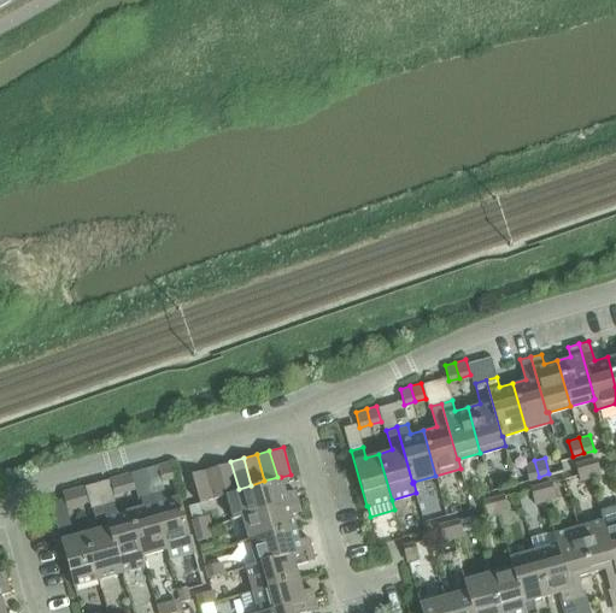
[(539,477),(534,460),(523,464),(528,479),(539,477)]
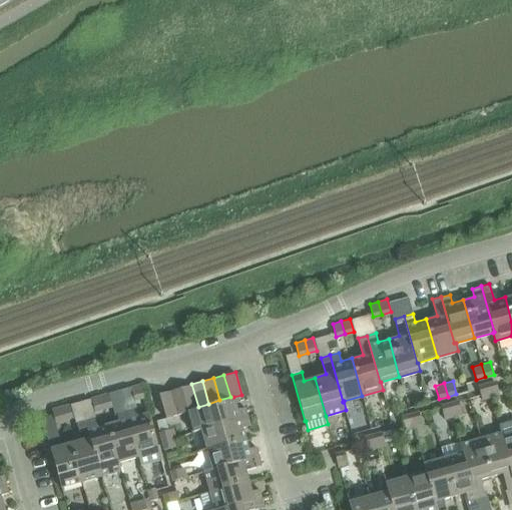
[(139,384),(130,386),(134,399),(143,397),(139,384)]
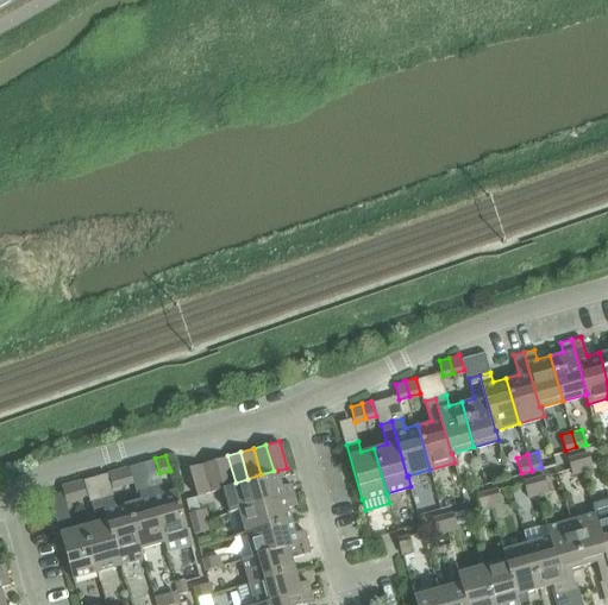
[(227,455),(214,459),(223,487),(232,484),(236,483),(227,455)]
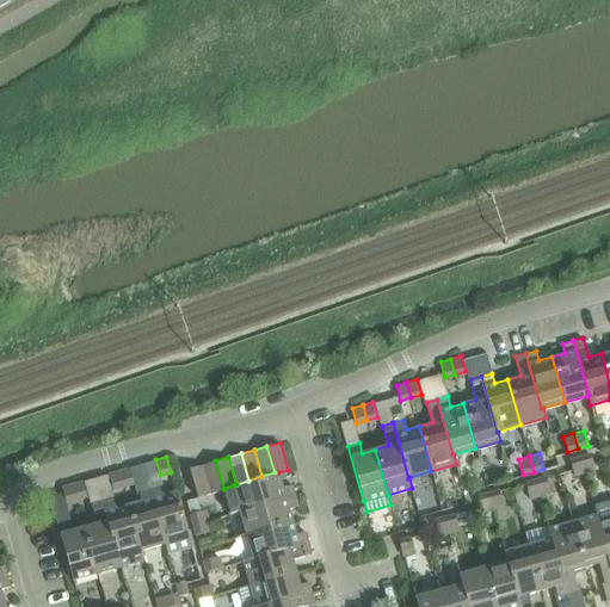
[(580,459),(585,475),(596,472),(591,457),(580,459)]
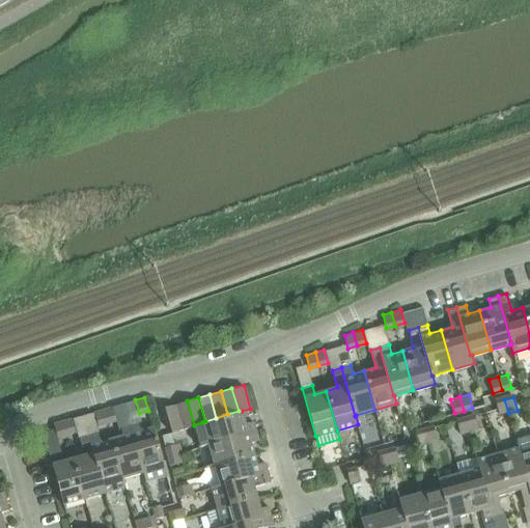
[(508,413),(504,399),(496,403),(499,416),(508,413)]
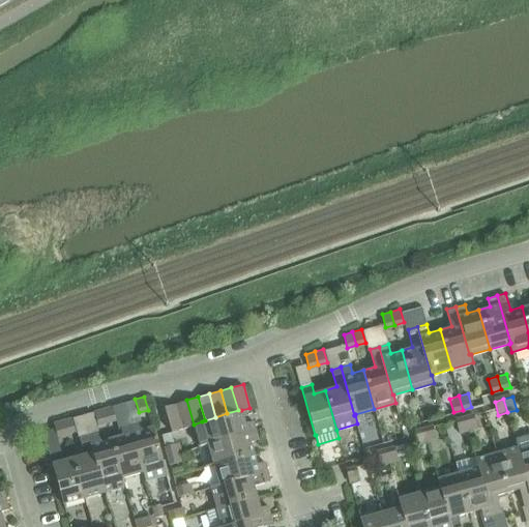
[(186,400),(176,403),(182,428),(193,425),(194,425),(186,400)]
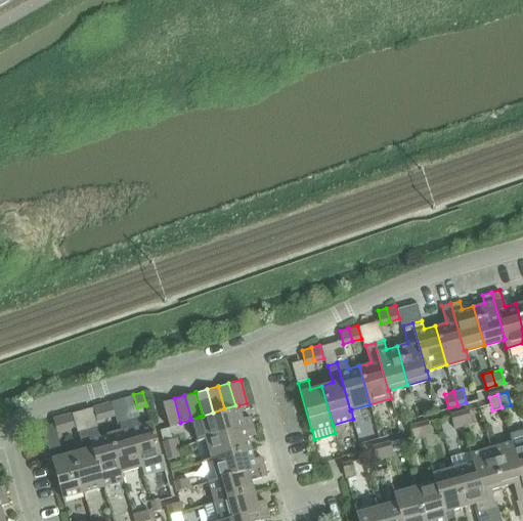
[(180,423),(174,398),(162,401),(169,426),(180,423)]
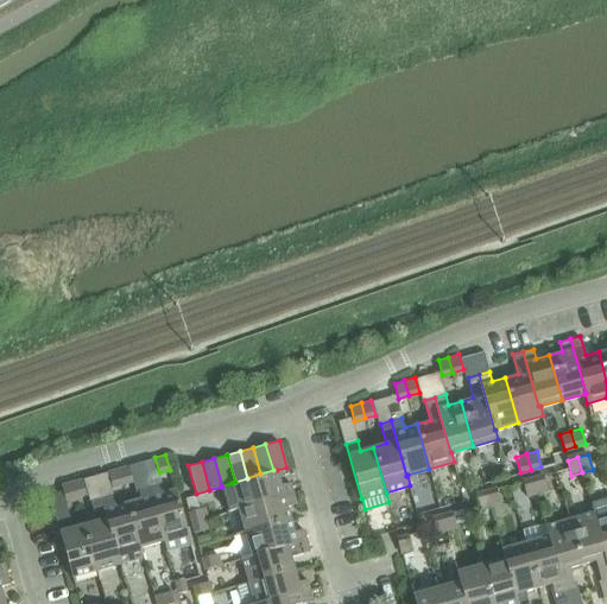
[(128,464),(118,468),(122,483),(133,479),(128,464)]
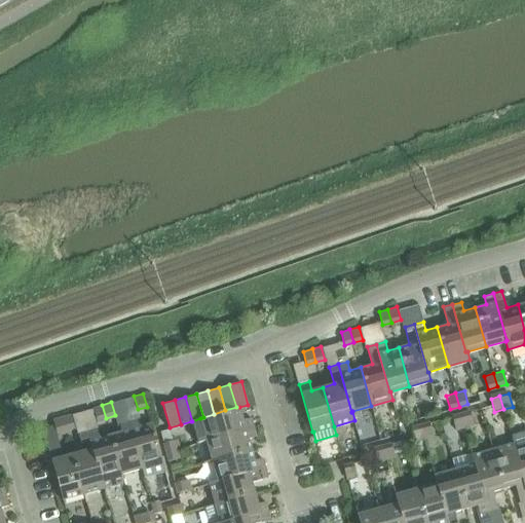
[(106,418),(102,405),(94,407),(97,420),(106,418)]
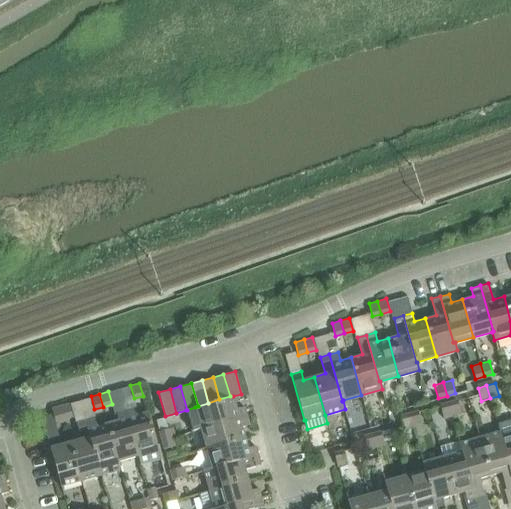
[(192,430),(201,427),(247,414),(244,405),(236,408),(233,396),(230,396),(219,399),(208,403),(198,406),(195,407),(187,410),(186,410),(192,430)]
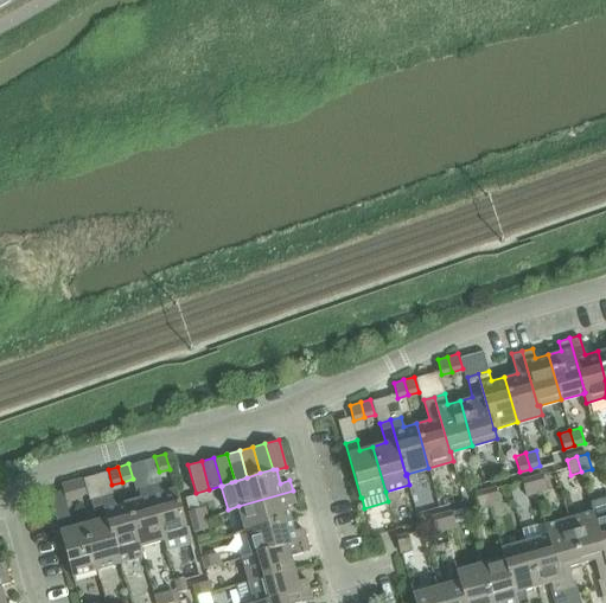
[(531,475),(536,491),(547,488),(542,473),(531,475)]
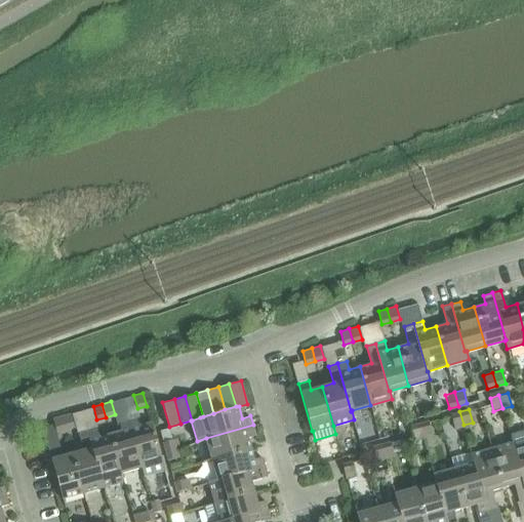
[(464,425),(459,411),(451,414),(454,428),(464,425)]
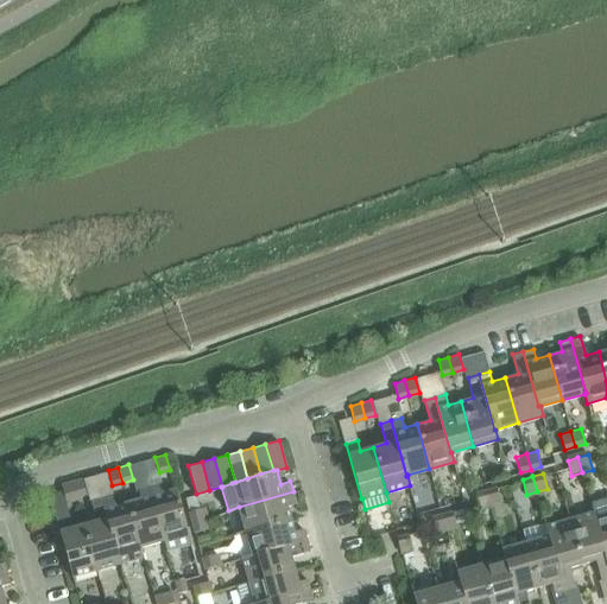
[(71,481),(76,496),(86,493),(82,477),(71,481)]
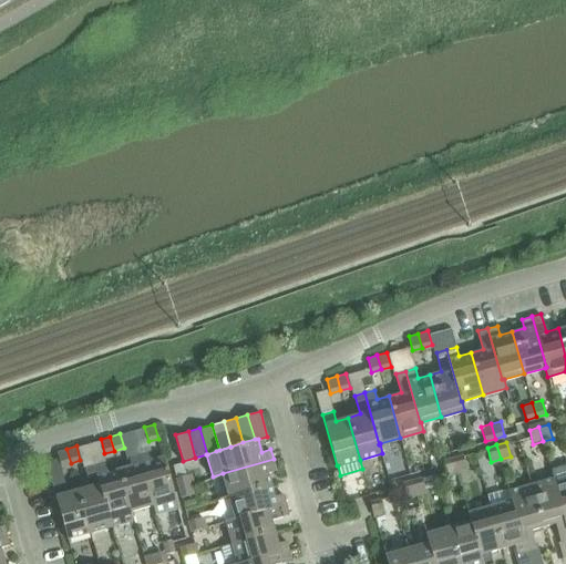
[(71,463),(67,449),(57,451),(61,465),(71,463)]
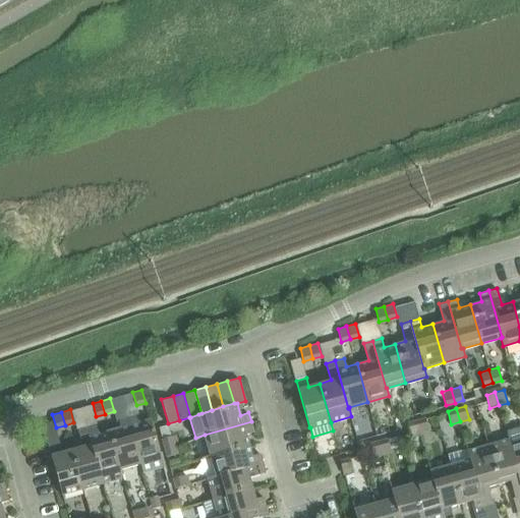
[(127,416),(140,463),(142,471),(163,466),(161,457),(151,418),(138,421),(136,413),(127,416)]
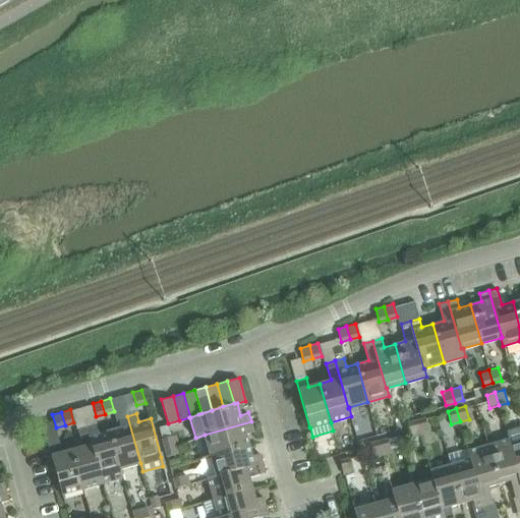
[(109,429),(120,468),(140,463),(127,416),(118,418),(120,426),(109,429)]
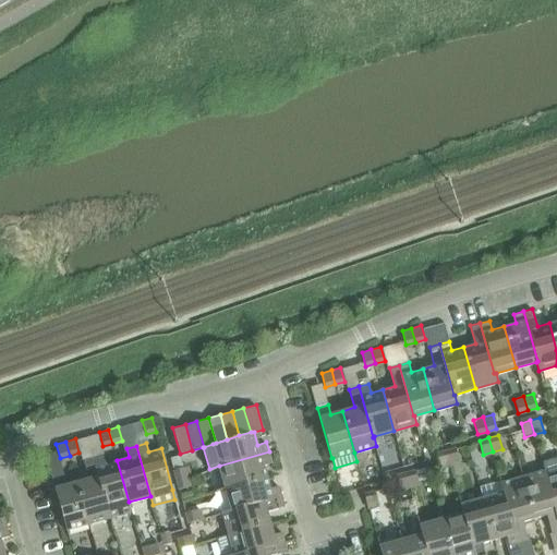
[(446,449),(450,463),(459,461),(455,447),(446,449)]
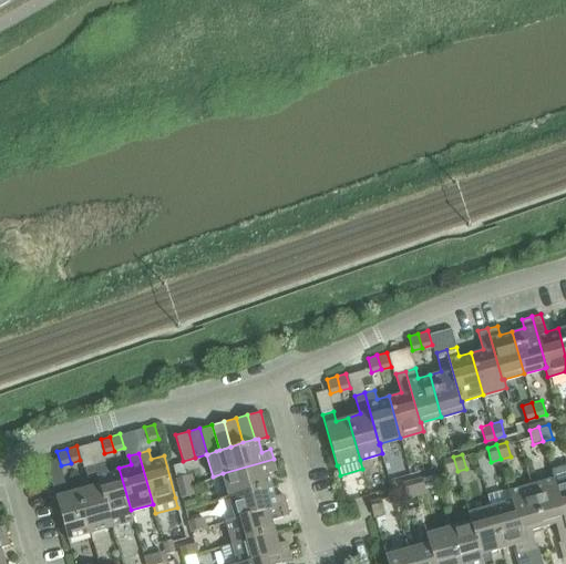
[(458,471),(453,457),(443,460),(448,474),(458,471)]
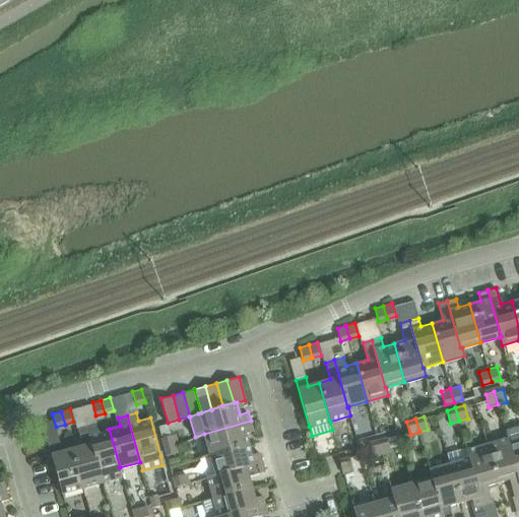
[(253,430),(251,421),(204,434),(209,454),(248,443),(245,432),(253,430)]
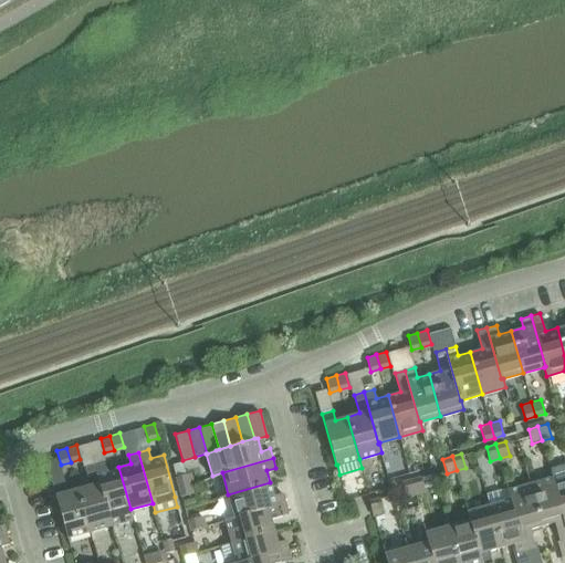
[(182,460),(173,464),(176,476),(186,473),(182,460)]
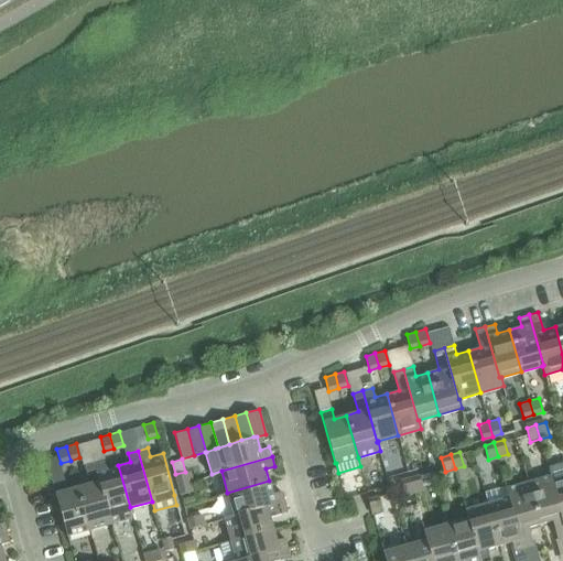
[(107,468),(104,460),(94,463),(108,514),(111,522),(132,517),(130,507),(118,465),(107,468)]
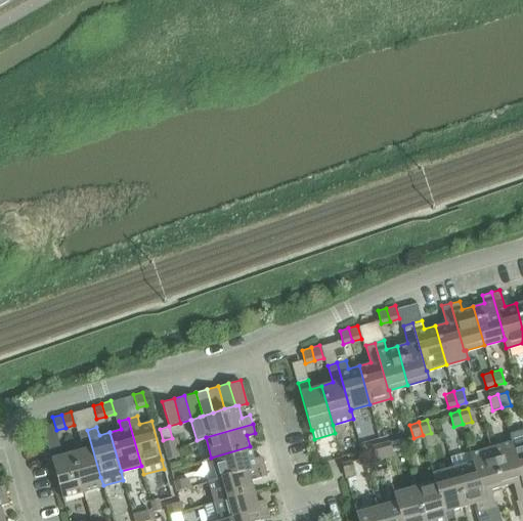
[(83,491),(103,485),(100,477),(87,430),(79,432),(83,449),(72,452),(83,491)]
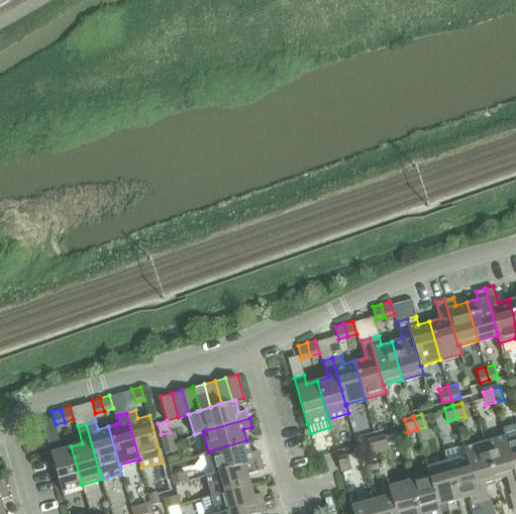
[(163,443),(176,439),(174,431),(170,432),(161,434),(163,443)]
